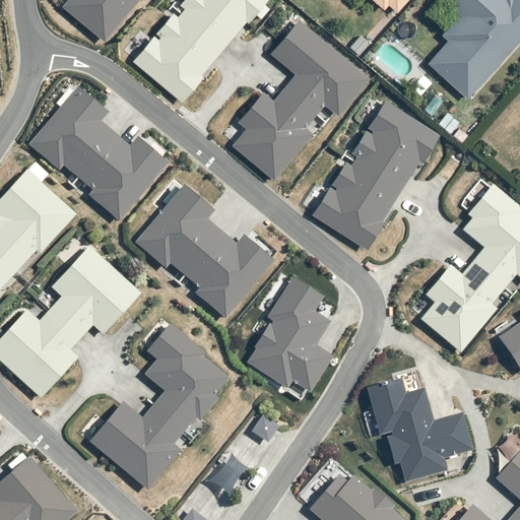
[(66,0),(60,7),(104,43),(138,0),(66,0)]
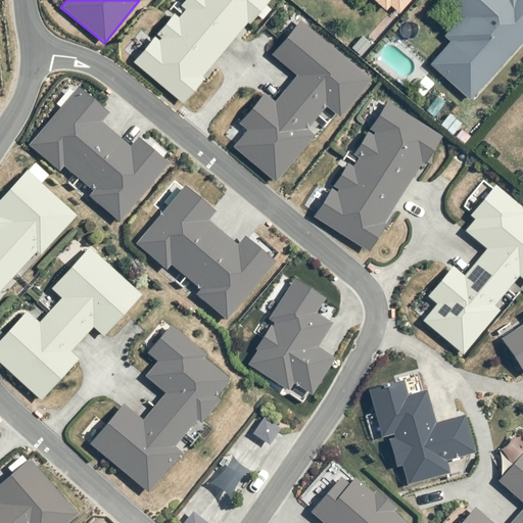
[(154,37),(132,63),(182,104),(268,0),(192,0),(158,41),(154,37)]
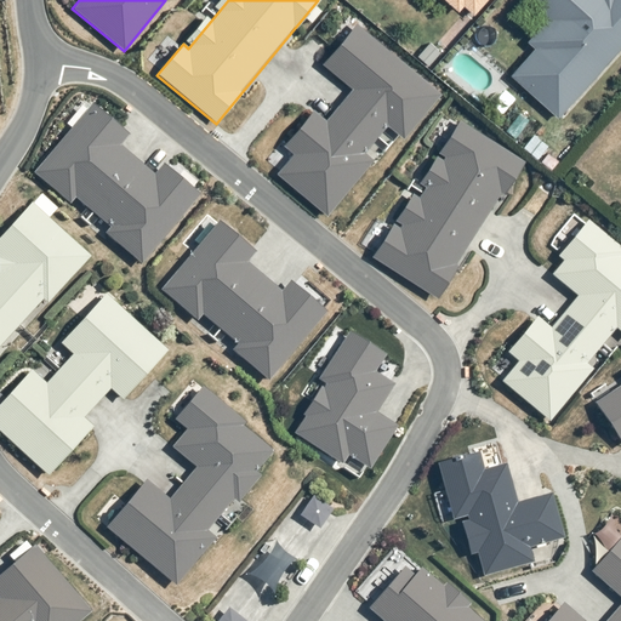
[(438,0),(468,27),(491,0),(438,0)]
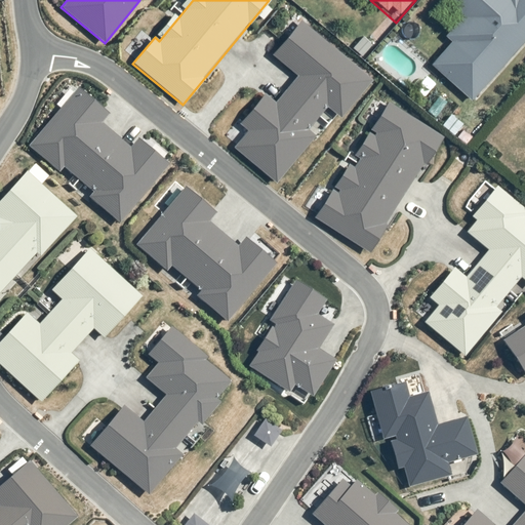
[(524,0),(452,0),(459,6),(453,11),(470,26),(432,67),(472,104),(524,41),(524,0)]
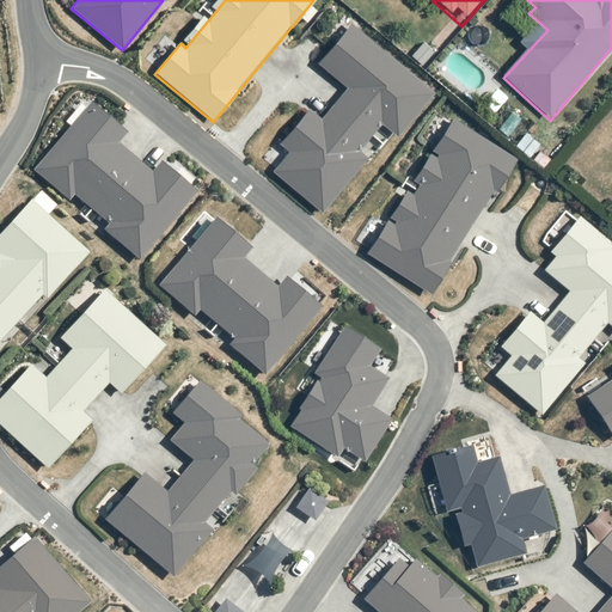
[(271,173),(322,215),(368,159),(359,152),(380,126),(396,140),(434,95),(350,24),(317,62),(348,89),(320,122),(307,111),(279,145),(288,153),(271,173)]
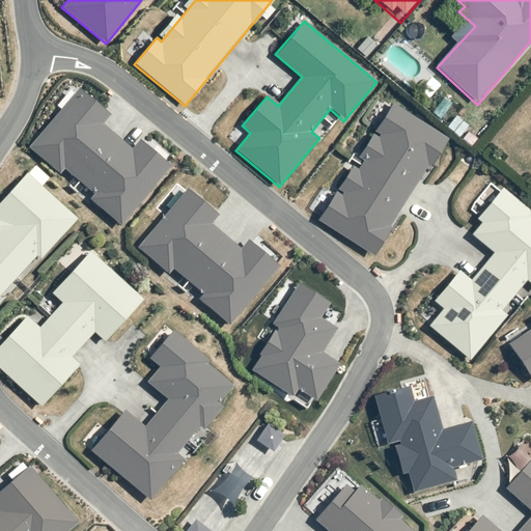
[(110,116),(79,89),(28,149),(59,175),(63,170),(92,194),(88,199),(120,227),(170,169),(139,143),(133,151),(103,126),(110,116)]
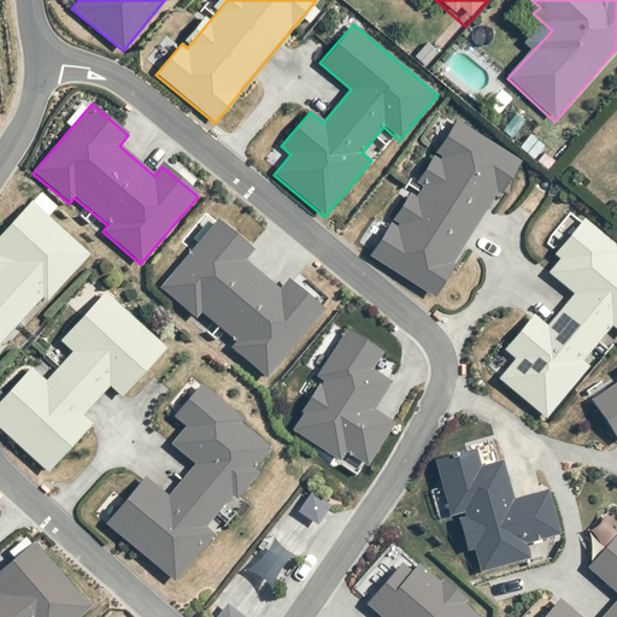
[(389,223),(368,257),(433,299),(521,162),(456,121),(435,153),(440,156),(395,227),(389,223)]
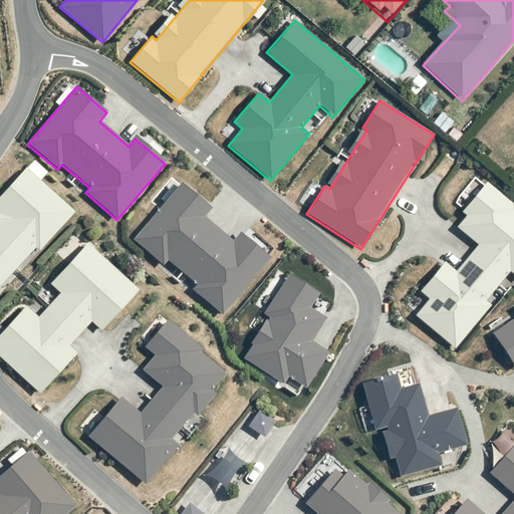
[(0,296),(75,214),(26,169),(0,196),(0,218),(3,221),(0,224),(0,296)]
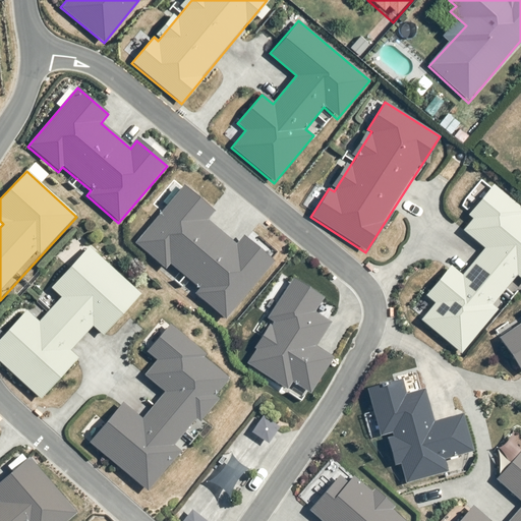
[(216,213),(183,185),(135,243),(166,268),(168,265),(197,288),(192,294),(226,322),(275,263),(242,236),(236,243),(210,221),(216,213)]
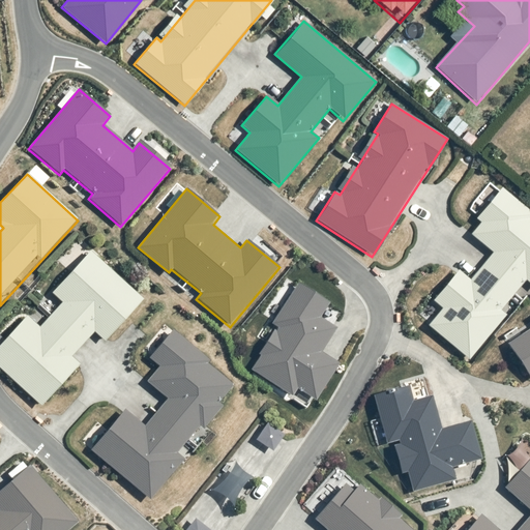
[(425,327),(469,361),(505,317),(499,312),(525,280),(529,284),(529,219),(529,221),(529,219),(529,213),(500,189),(475,222),(478,225),(468,237),(491,255),(470,280),(458,270),(431,303),(439,310),(425,327)]
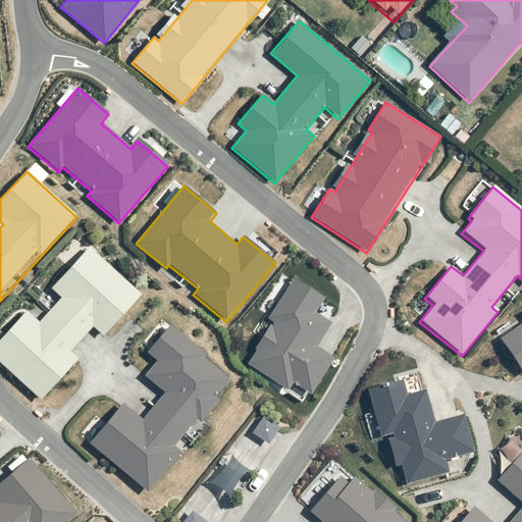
[(142,298),(89,249),(52,293),(61,300),(38,323),(25,314),(0,343),(0,364),(41,402),(79,360),(71,354),(93,330),(102,338),(142,298)]
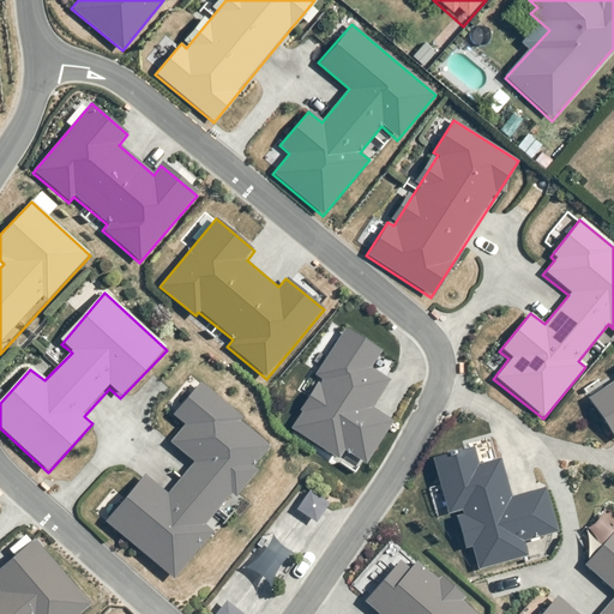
[(302,415),(293,431),(337,459),(343,450),(363,463),(390,422),(372,410),(390,383),(371,371),(383,351),(344,326),(311,377),(319,381),(299,413),(302,415)]
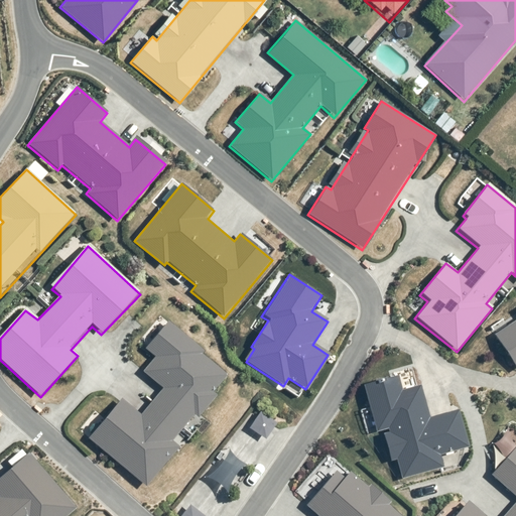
[(515,311),(515,320),(494,337),(515,368),(515,311)]
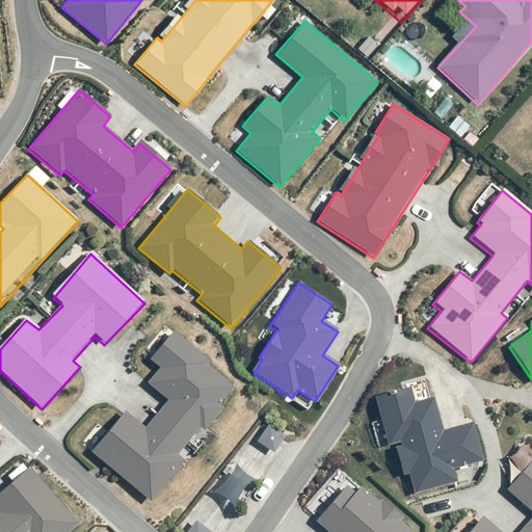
[(125,414),(90,454),(151,505),(184,463),(177,458),(236,389),(170,336),(150,362),(160,370),(148,386),(168,402),(145,430),(125,414)]
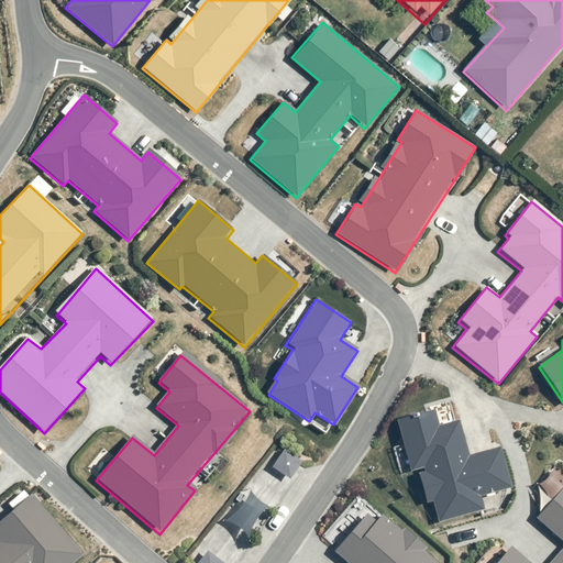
[(433,411),(395,421),(409,474),(416,472),(426,506),(432,504),(437,525),(483,510),(478,499),(511,489),(500,448),(470,456),(457,422),(438,428),(433,411)]
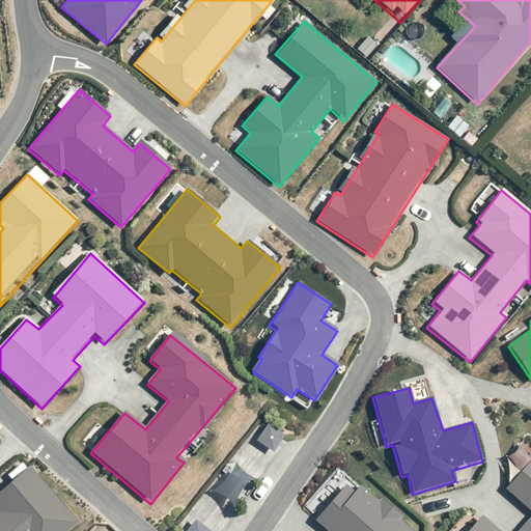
[(530,530),(530,460),(506,491),(530,513),(530,516),(519,530),(494,530),(481,520),(471,530),(530,530)]
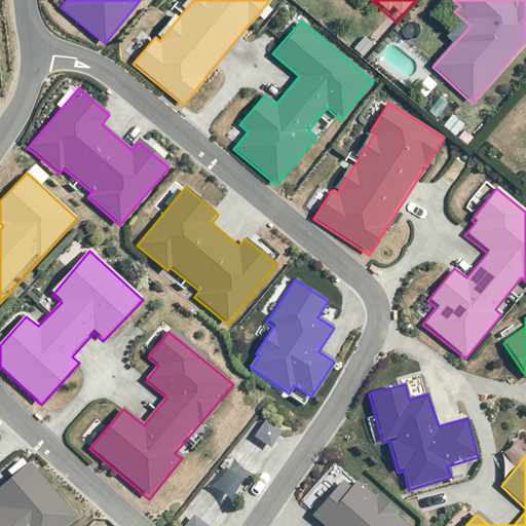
[(69,525),(78,518),(29,461),(0,486),(0,525),(69,525)]
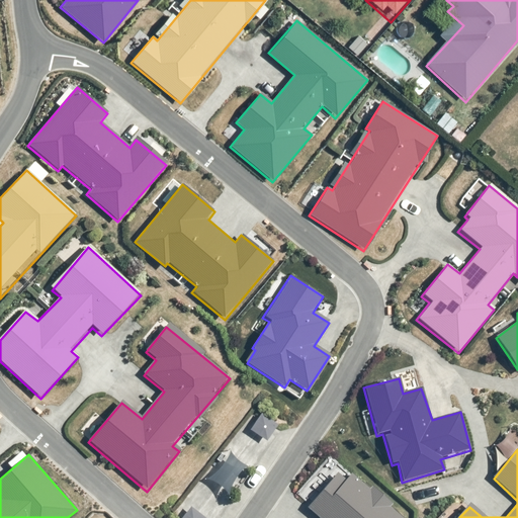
[(402,517),(353,475),(345,483),(339,476),(307,511),(315,517),(402,517)]
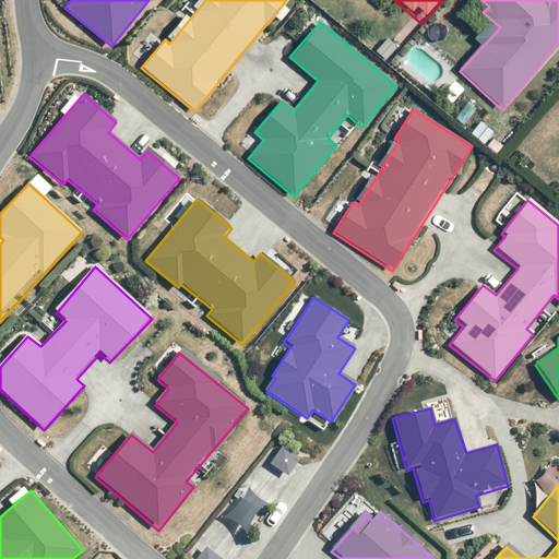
All buildings are outlined.
